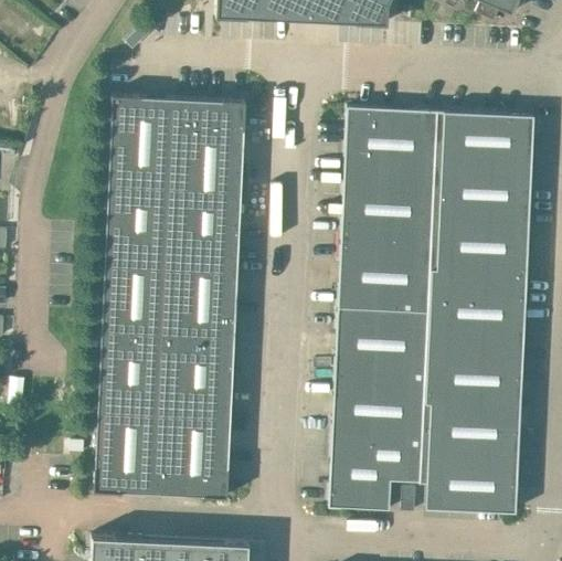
[(216,0),(216,18),(221,18),(248,19),(248,18),(251,18),(256,18),(296,20),(336,22),(348,22),(352,22),(356,22),(356,23),(384,24),(388,24),(389,6),(391,0),(216,0)]
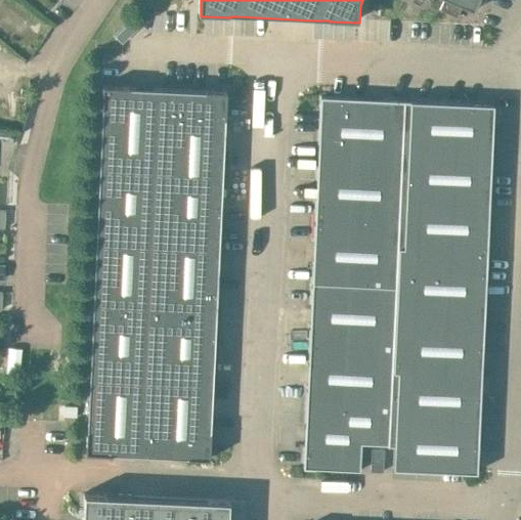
[(460,22),(461,18),(465,9),(475,14),(474,14),(476,15),(477,13),(482,0),(442,0),(447,2),(442,13),(460,22)]
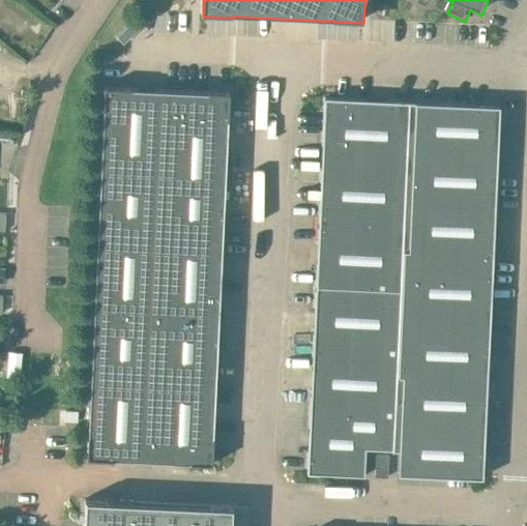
[(209,96),(133,92),(106,90),(105,112),(94,343),(90,440),(89,440),(88,462),(115,463),(189,466),(193,466),(192,467),(214,468),(215,441),(214,441),(230,123),(231,96),(209,95),(209,96)]
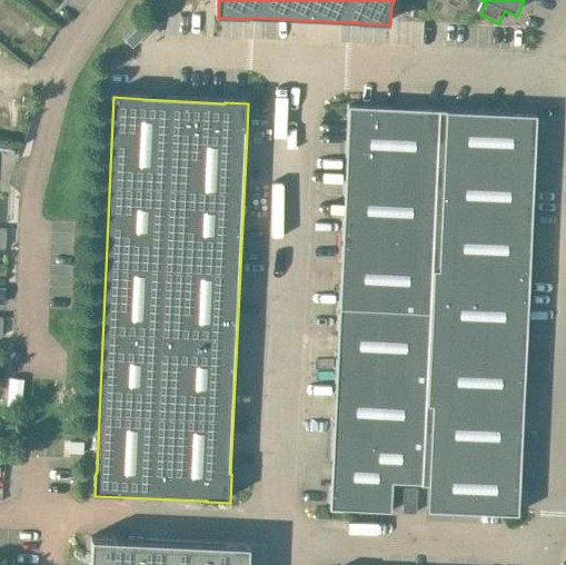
[(350,108),(334,468),(331,513),(344,514),(344,513),(345,513),(390,515),(394,515),(395,485),(430,487),(429,513),(520,517),(538,117),(417,111),(350,108)]
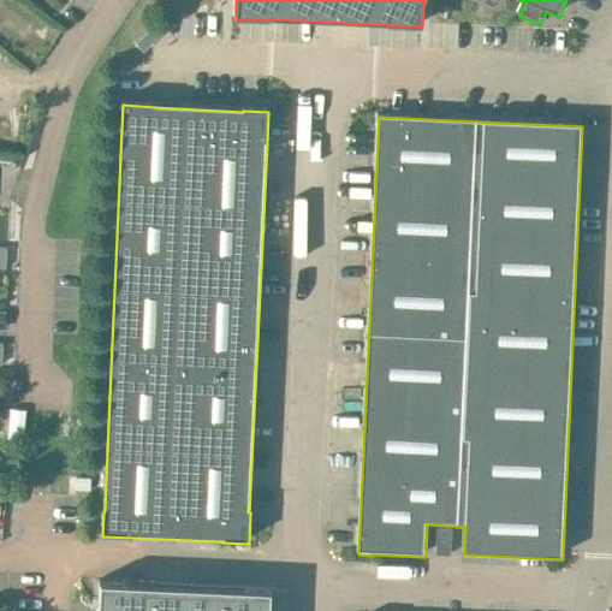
[(11,414),(9,454),(28,455),(29,415),(12,414),(12,413),(11,414)]
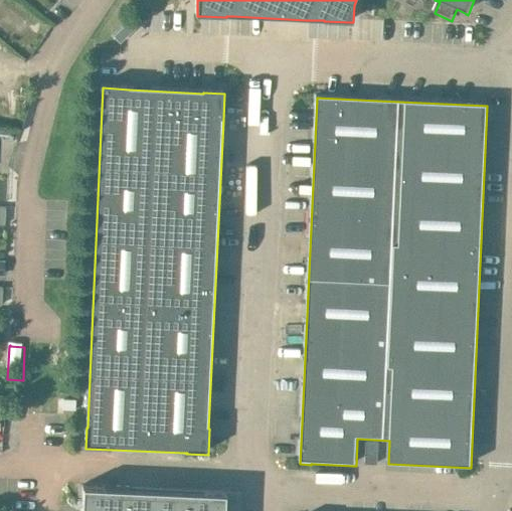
[(378,467),(379,446),(367,445),(366,467),(378,467)]
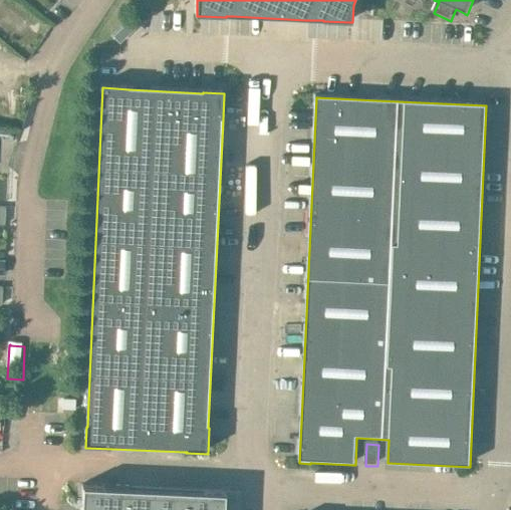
[(84,488),(82,509),(245,509),(247,495),(205,493),(205,494),(106,489),(84,488)]
